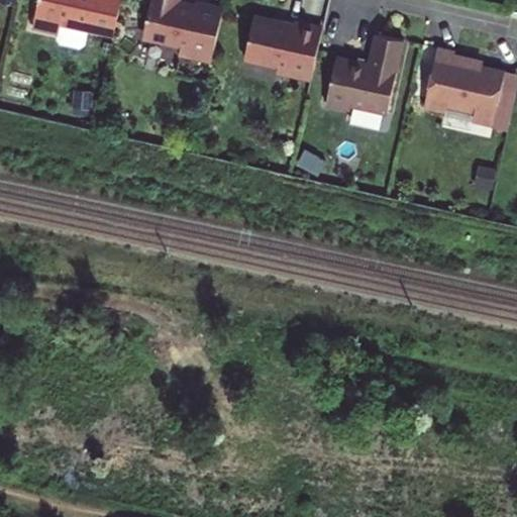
[(114,35),(121,0),(38,0),(32,26),(59,32),(58,37),(61,42),(80,47),(85,43),(88,29),(114,35)]
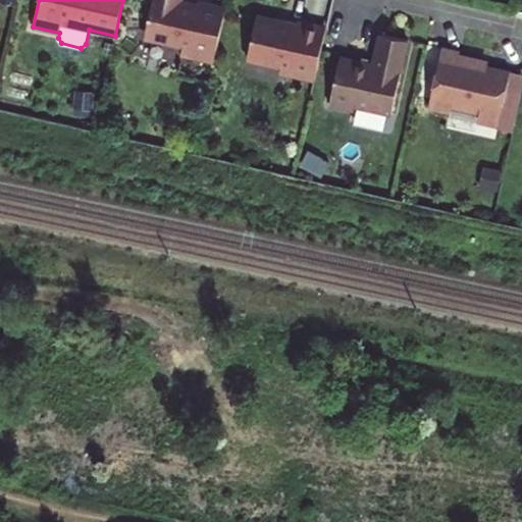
[(180,55),(213,62),(225,7),(198,1),(197,5),(180,1),(180,0),(152,0),(146,32),(150,40),(183,46),(180,55)]
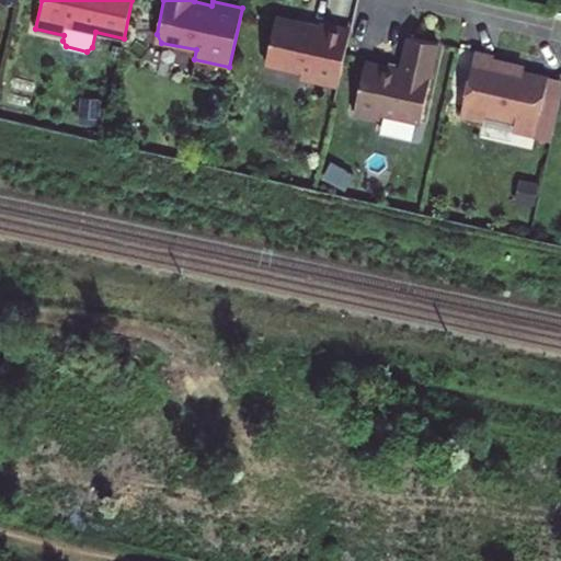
[(306,78),(338,86),(350,30),(321,23),(320,24),(310,22),(308,23),(299,30),(293,20),(276,16),(265,64),(302,71),(306,78)]
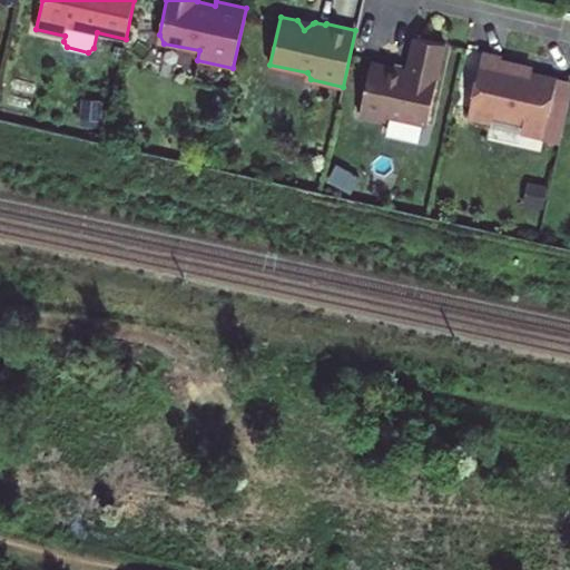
[(313,23),(297,20),(304,30),(313,23)]
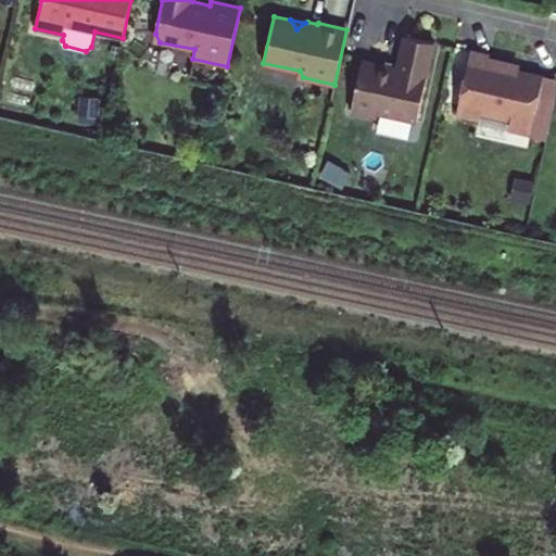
[(362,60),(350,112),(376,117),(377,113),(416,122),(433,43),(404,37),(396,68),(362,60)]
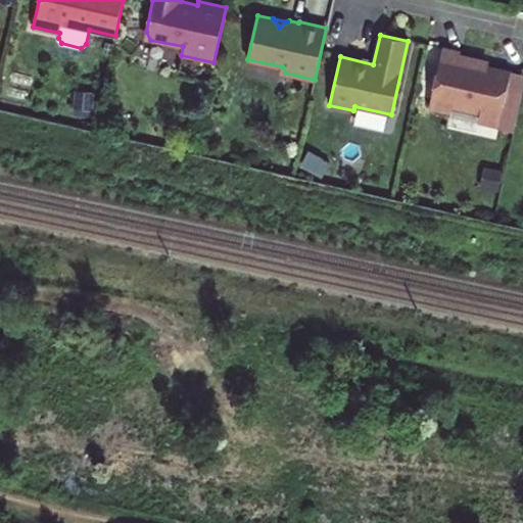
[(442,49),(429,107),(450,112),(452,106),(480,113),(478,121),(498,126),(511,73),(479,65),(480,59),(460,55),(460,52),(442,49)]
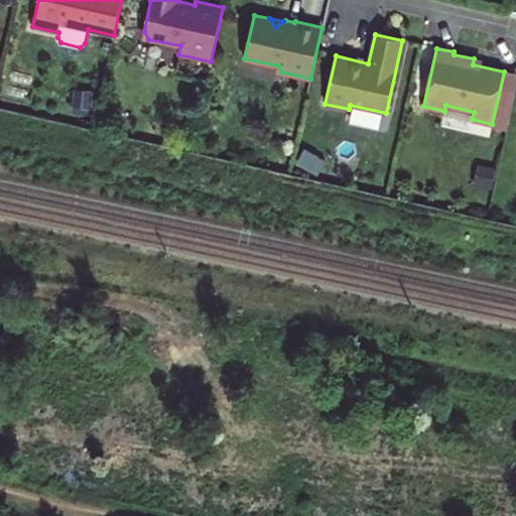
[(515,85),(515,74),(504,72),(492,124),(491,127),(506,130),(515,85)]
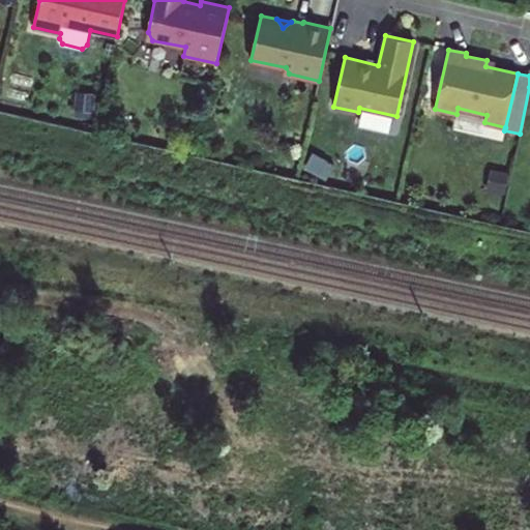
All buildings are outlined.
